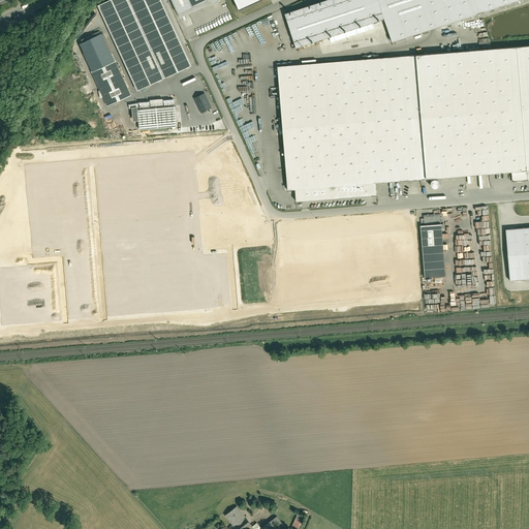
[(139,91),(166,79),(130,0),(112,0),(100,5),(139,91)]
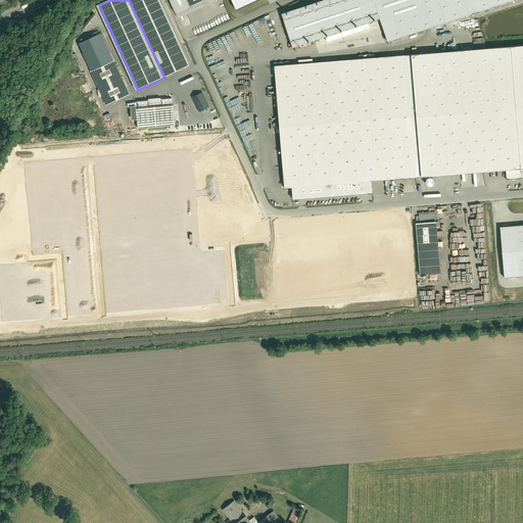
[(191,65),(160,0),(129,0),(164,78),(191,65)]
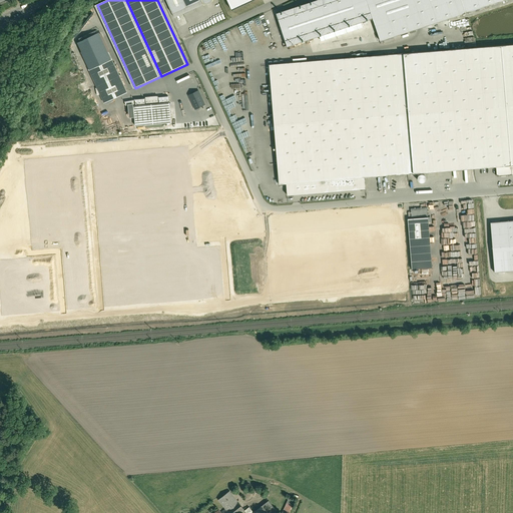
[(168,0),(174,12),(200,0),(168,0)]
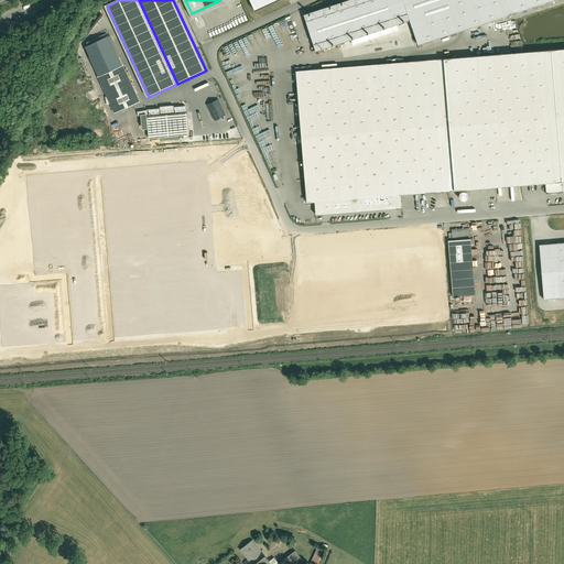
[(234,0),(220,0),(192,13),(194,19),(235,0),(234,0)]
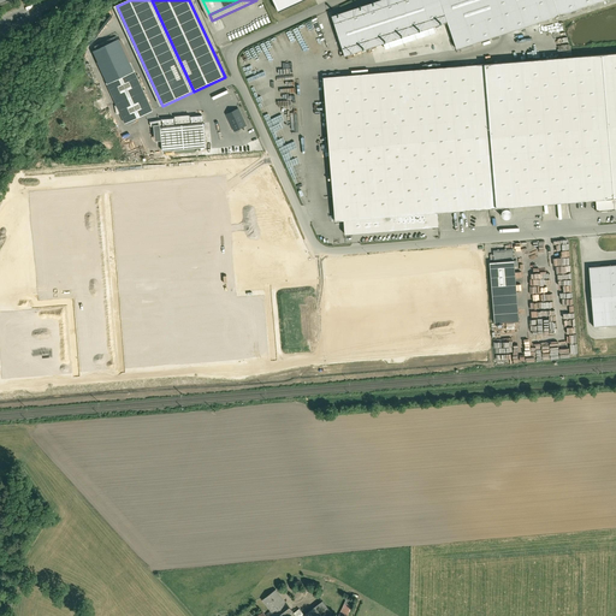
[(271,0),(278,13),(306,0),(271,0)]
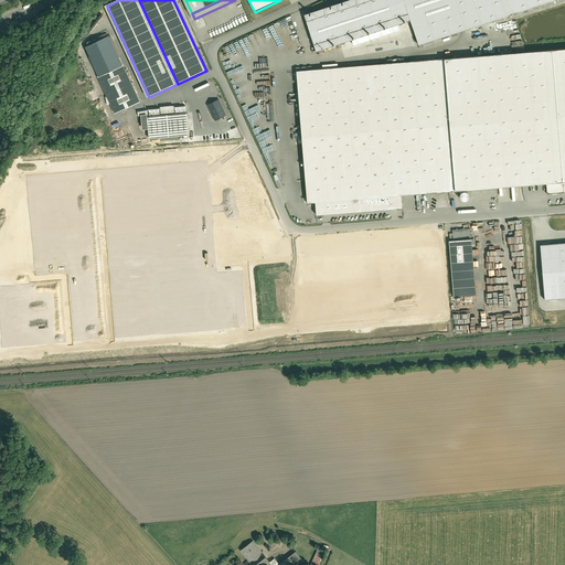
[(411,21),(403,0),(348,0),(301,16),(313,53),(411,21)]
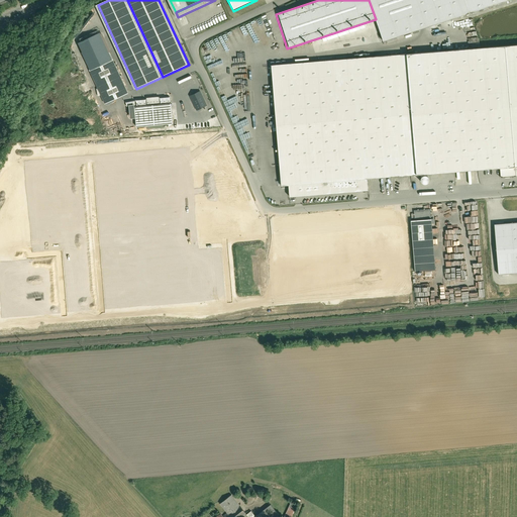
[(369,0),(376,19),(384,42),(512,0),(369,0)]
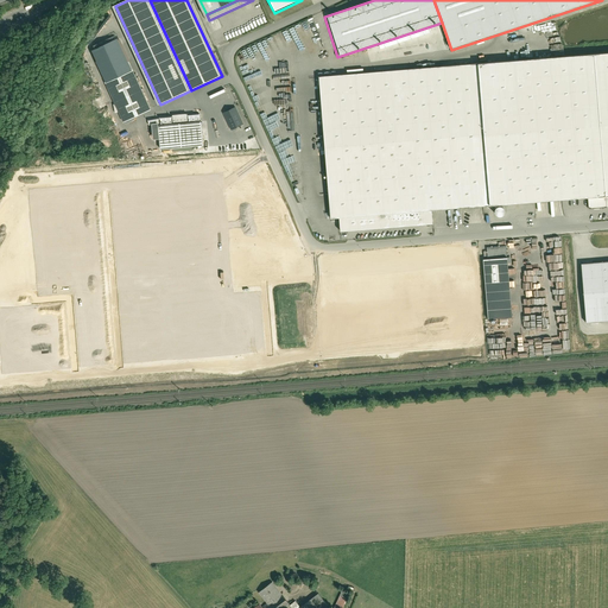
[(150,109),(118,38),(90,51),(124,122),(150,109)]
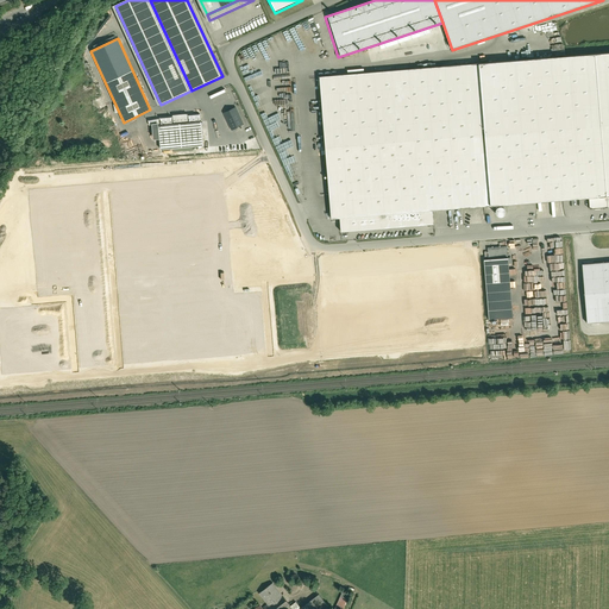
[(608,52),(320,77),(332,219),(340,218),(341,232),(433,224),(432,211),(589,198),(608,195),(608,52)]
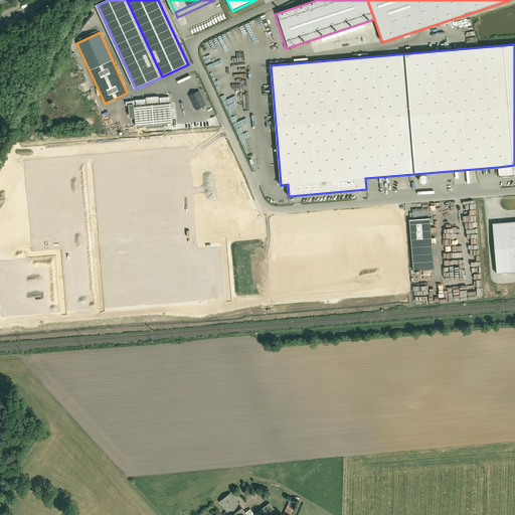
[(198,110),(205,107),(199,92),(190,97),(196,111),(198,110)]
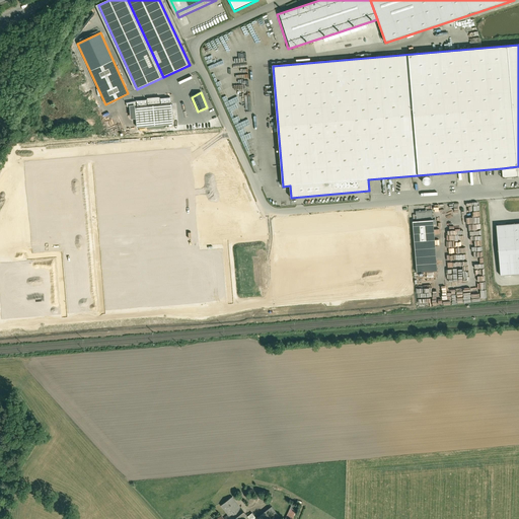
[(171,103),(134,106),(135,118),(135,128),(172,125),(171,103)]
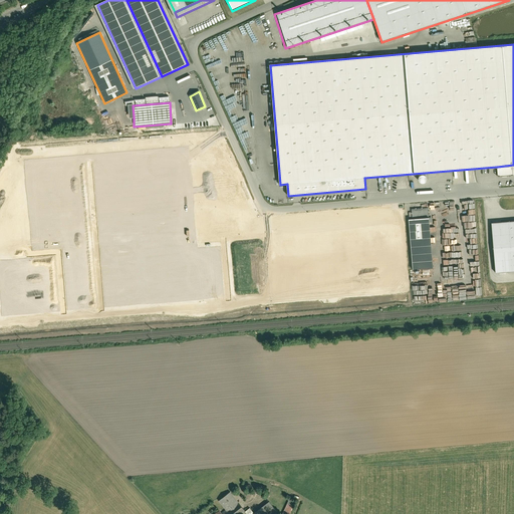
[(513,165),(497,167),(498,177),(513,175),(513,165)]
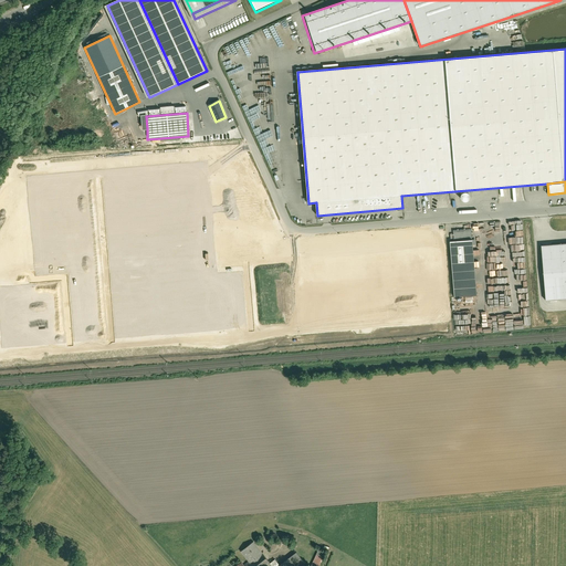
[(467,200),(468,198),(468,196),(467,195),(465,192),(464,192),(462,191),(461,192),(459,194),(458,195),(458,197),(459,199),(460,200),(461,201),(463,201),(464,201),(467,200)]
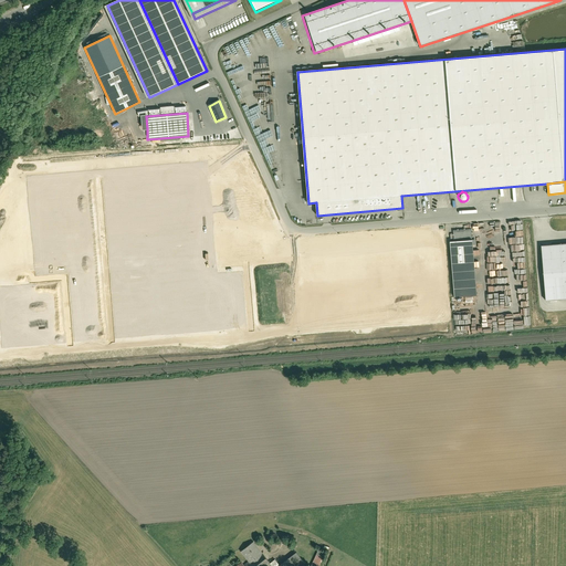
[(454,241),(472,240),(471,229),(453,230),(454,241)]
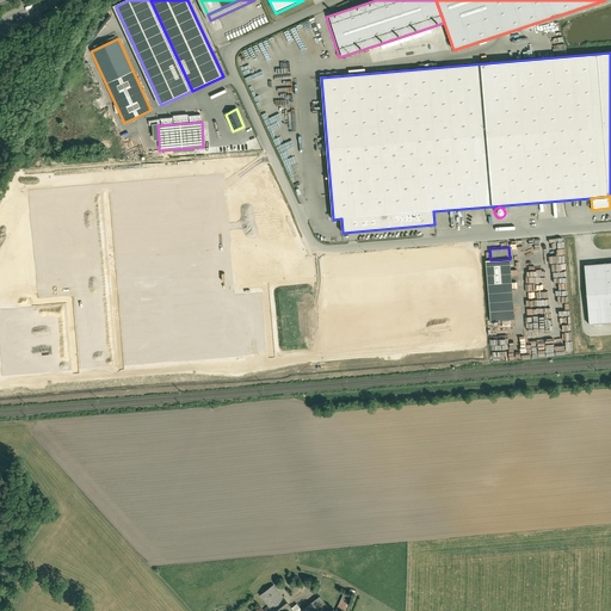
[(514,319),(510,259),(491,260),(487,260),(492,321),(514,319)]
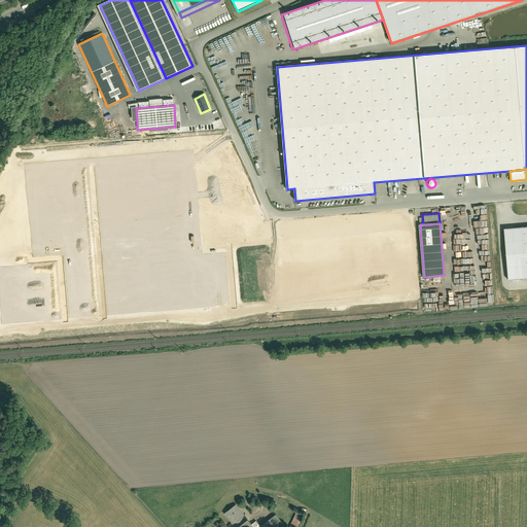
[(526,226),(504,229),(508,280),(526,278),(526,226)]
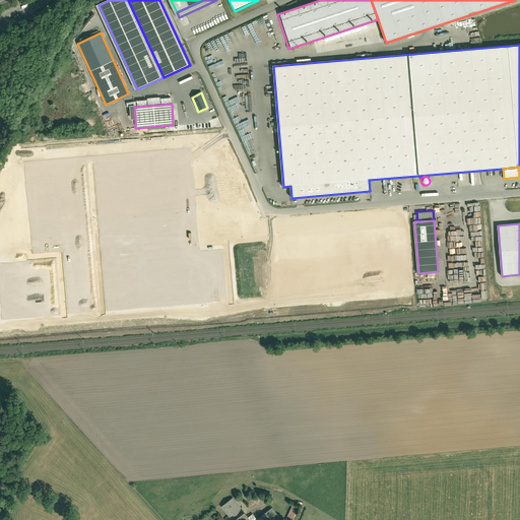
[(213,519),(234,519),(237,519),(273,519),(275,518),(279,515),(271,504),(252,518),(250,519),(249,518),(232,496),(220,505),(225,511),(215,518),(213,519)]
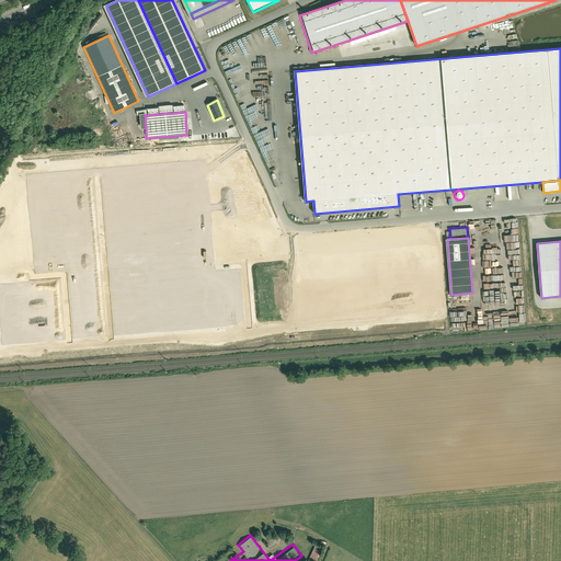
[(306,560),(315,560),(319,549),(312,547),(306,560)]
